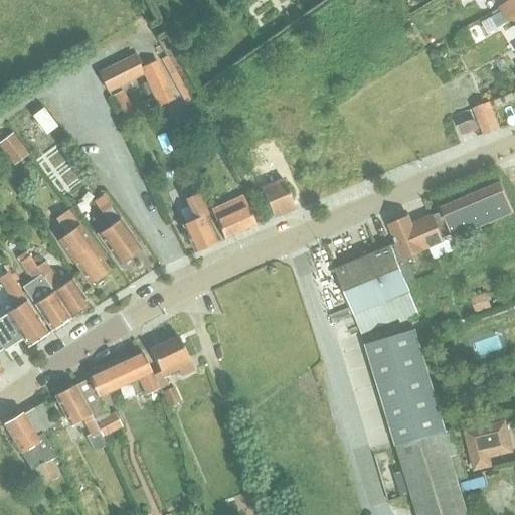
[(502,12),(490,19),(481,24),(488,35),(496,30),(500,28),(513,21),(513,20),(514,18),(514,0),(510,0),(499,7),(502,12)]
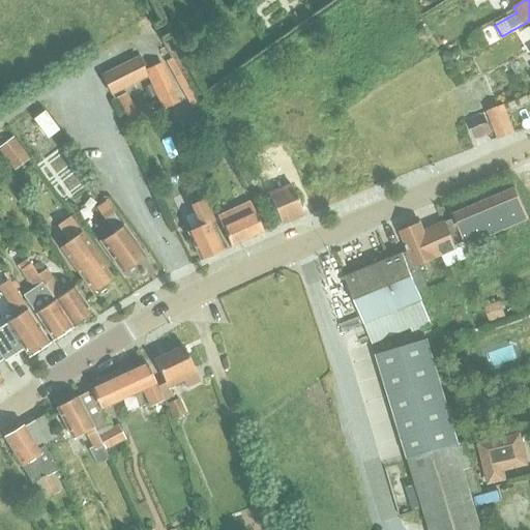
[(487,40),(498,34),(490,17),(478,23),(487,40)]
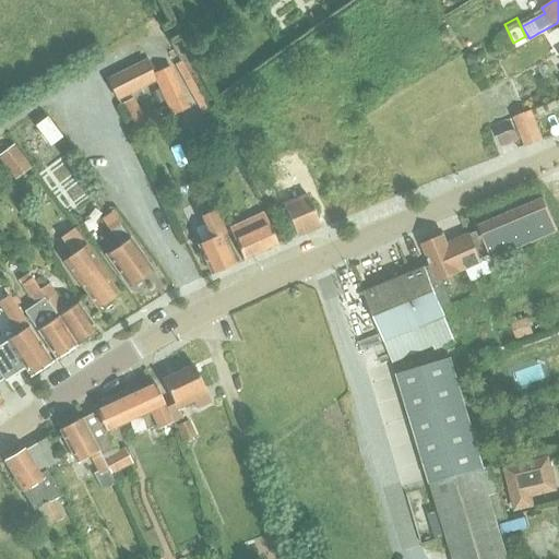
[(470,55),(467,64),(477,67),(479,57),(470,55)]
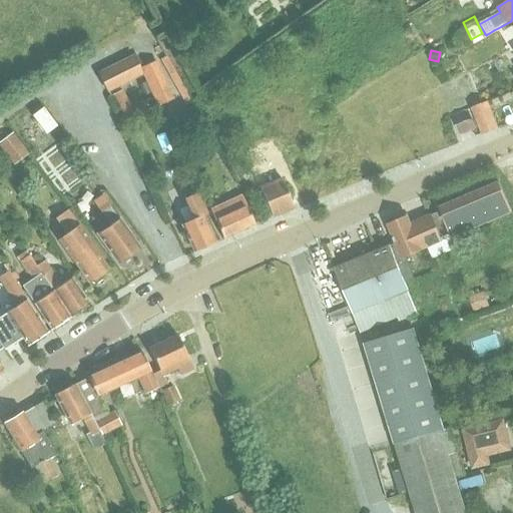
[(132,55),(96,73),(105,92),(141,75),(138,68),(132,55)]
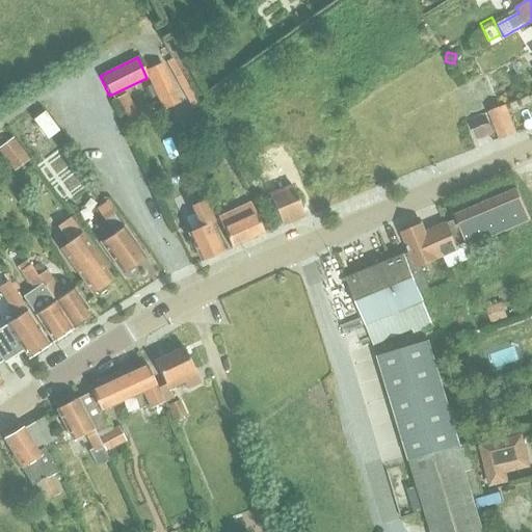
[(170,58),(164,61),(190,107),(196,104),(170,58)]
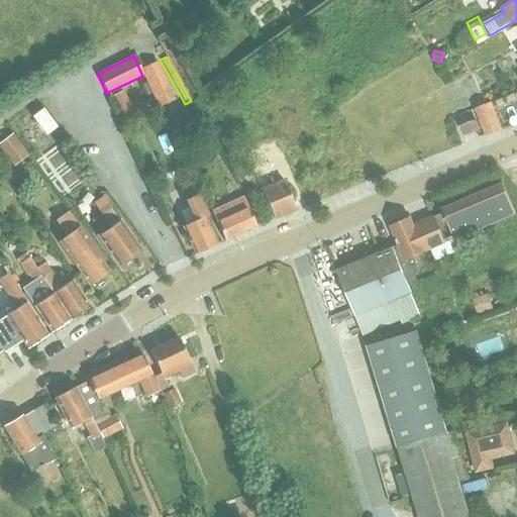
[(505,61),(498,64),(503,73),(510,69),(505,61)]
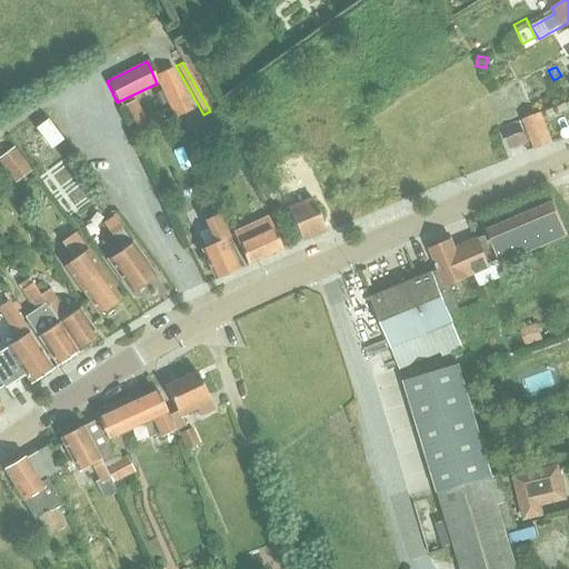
[(171,68),(153,76),(157,83),(172,117),(190,109),(171,68)]
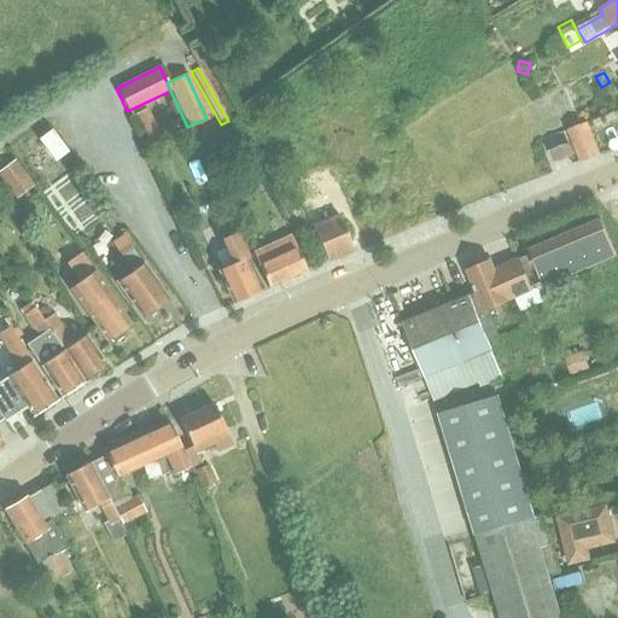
[(132,116),(149,149),(162,143),(146,109),(132,116)]
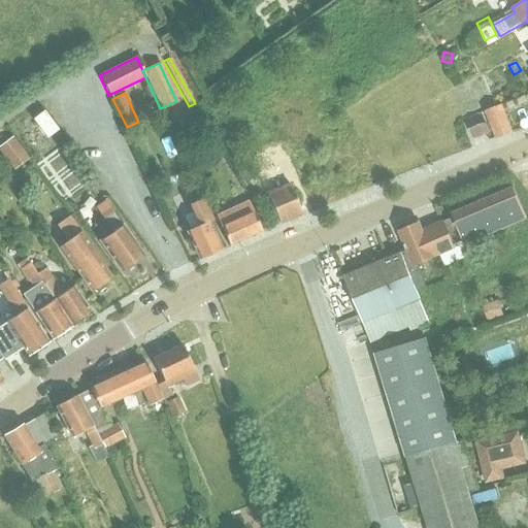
[(24,121),(44,112),(37,96),(17,104),(24,121)]
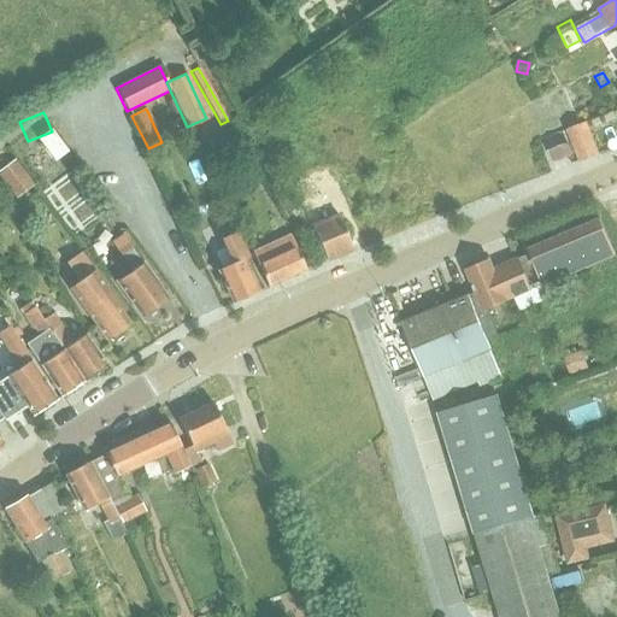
[(580,160),(598,154),(586,123),(568,130),(580,160)]
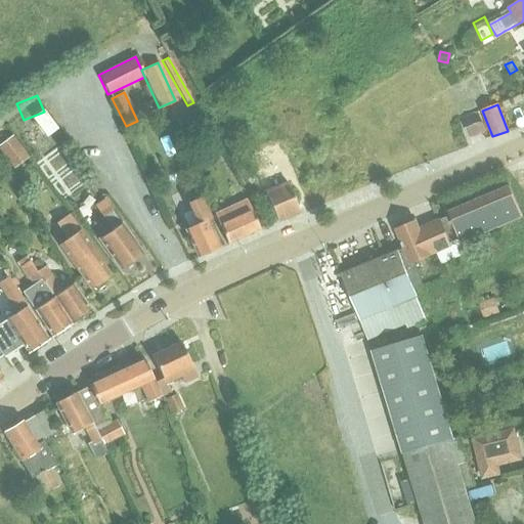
[(465,116),(468,127),(483,122),(481,112),(465,116)]
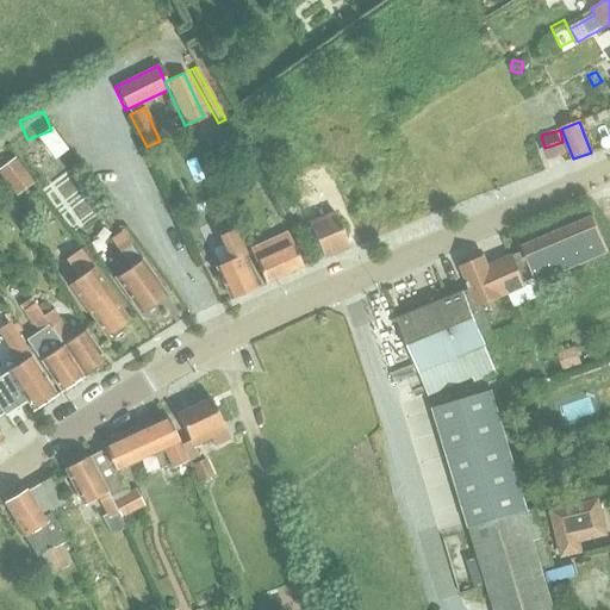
[(561,143),(545,150),(548,159),(565,153),(561,143)]
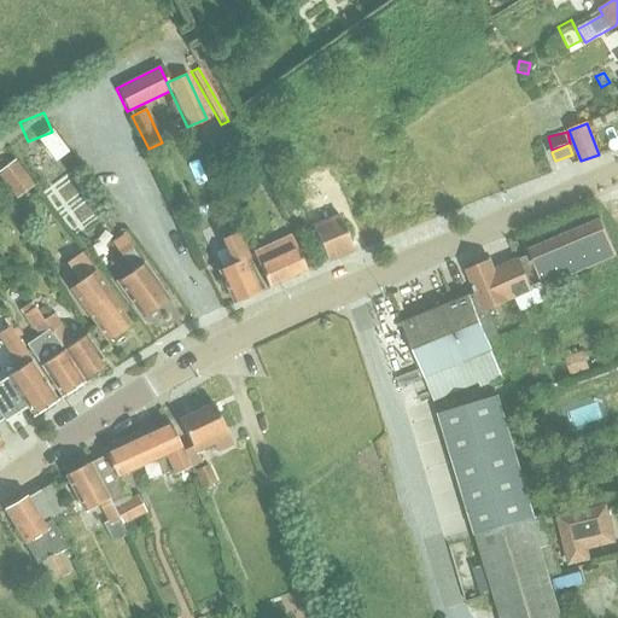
[(0,175),(16,197),(31,185),(15,162),(0,172),(0,175)]
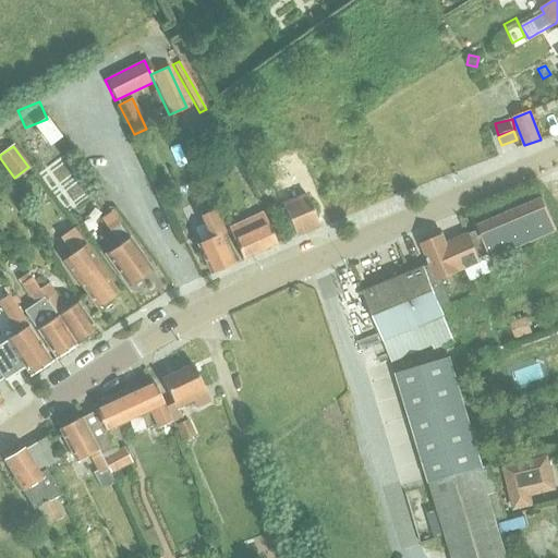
[(295,235),(318,226),(305,194),(282,204),(295,235)]
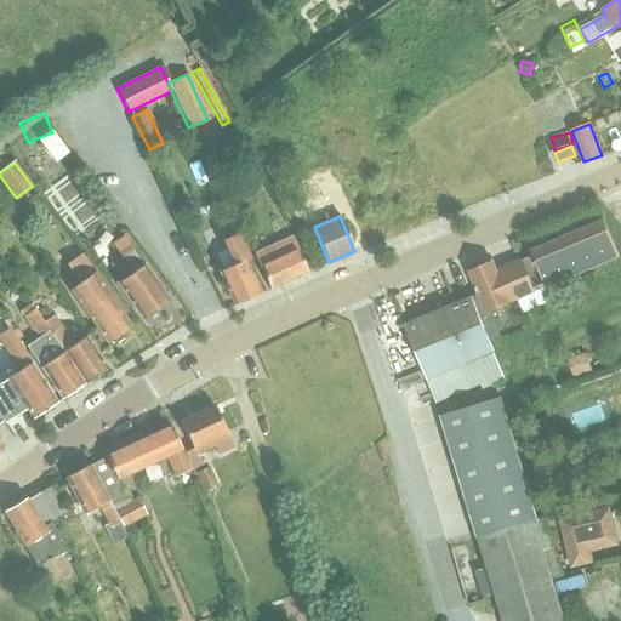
[(479,295),(472,298),(489,343),(501,337),(489,312),(517,300),(520,308),(560,290),(558,284),(619,257),(604,221),(531,251),(534,258),(522,263),(522,261),(496,272),(493,262),(468,273),(479,295)]
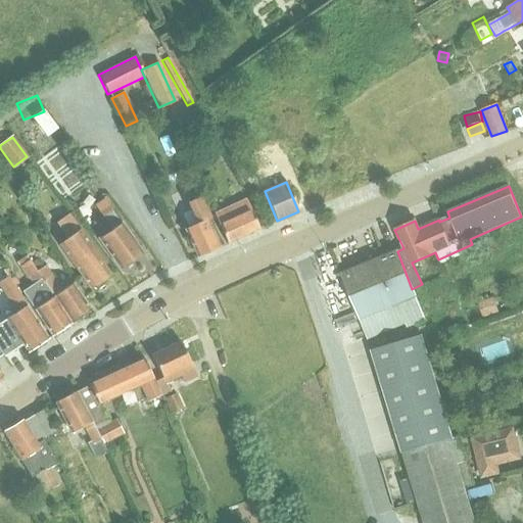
[(197,256),(219,246),(206,220),(210,218),(200,196),(188,202),(197,223),(185,229),(197,256)]
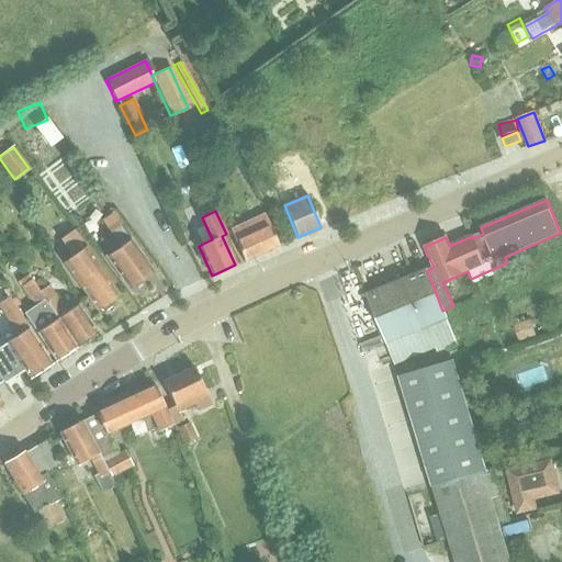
[(153,271),(120,224),(111,213),(101,220),(120,246),(105,256),(128,288),(153,271)]
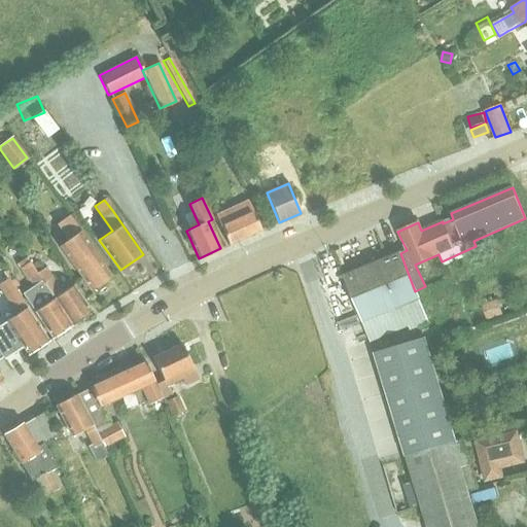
[(230,244),(261,230),(248,202),(221,214),(221,215),(216,217),(230,244)]
